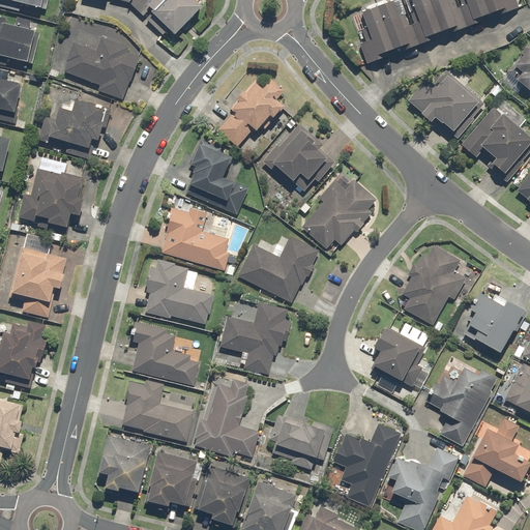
[(0,0),(0,7),(23,11),(24,5),(47,9),(48,0),(0,0)]
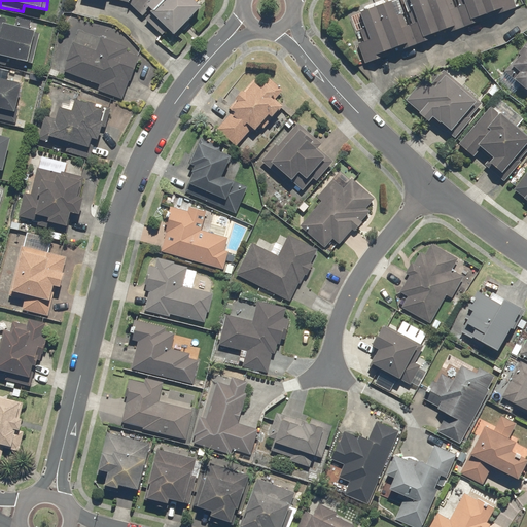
[(110,0),(171,34),(198,9),(195,3),(191,0),(110,0)]
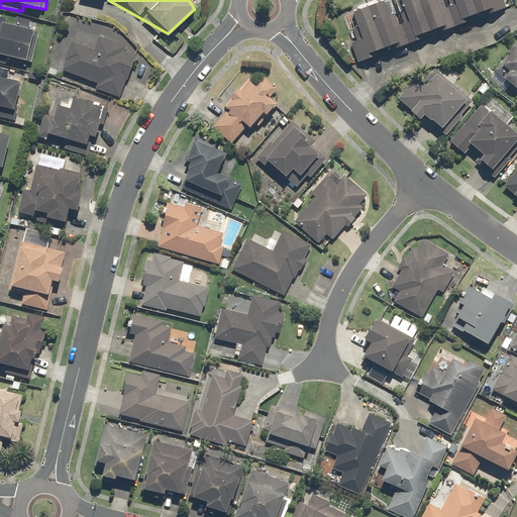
[(400,45),(416,39),(415,37),(444,26),(434,0),(395,0),(404,21),(393,25),(399,42),(400,45)]
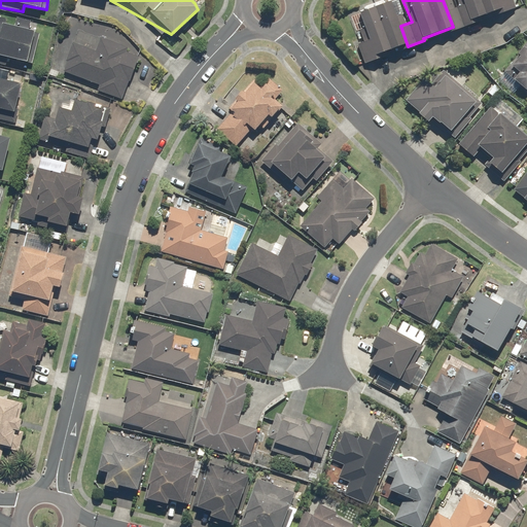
[(454,30),(471,24),(470,21),(500,10),(501,12),(517,7),(514,0),(443,0),(453,27),(454,30)]
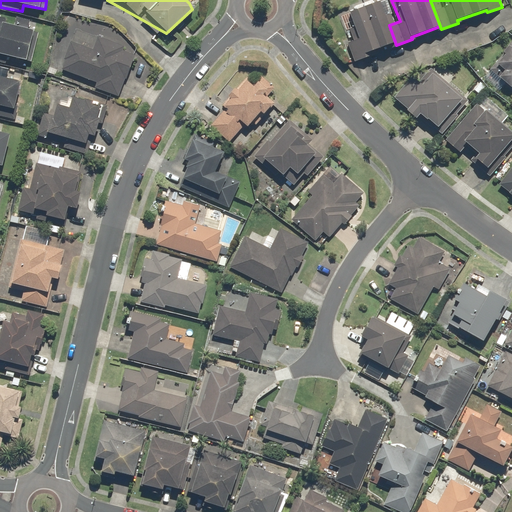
[(353,61),(365,57),(364,54),(395,42),(389,25),(380,1),(348,12),(353,26),(346,29),(351,42),(347,43),(353,61)]
